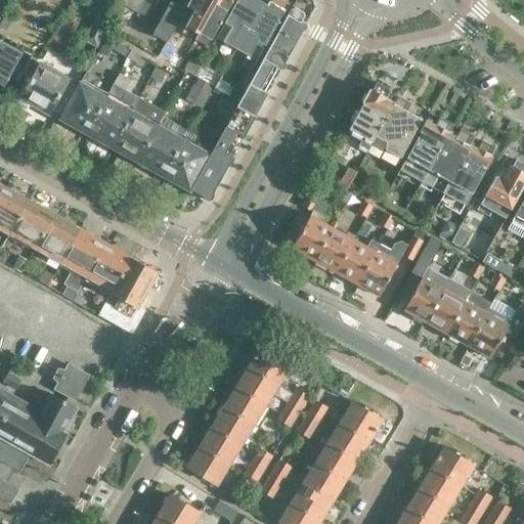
[(121,4),(122,0),(107,0),(103,10),(101,9),(84,40),(96,47),(121,4)]
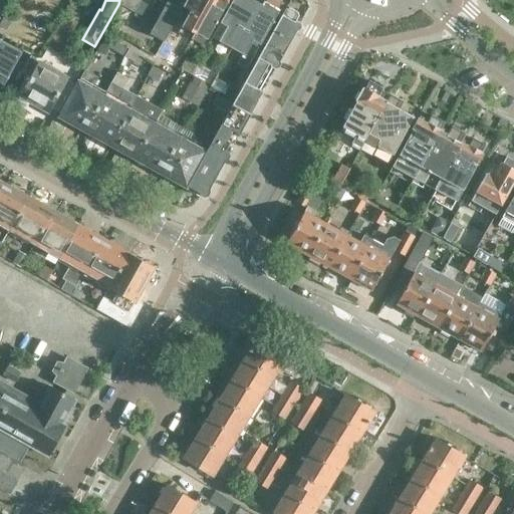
[(119,0),(118,4),(133,12),(140,0),(119,0)]
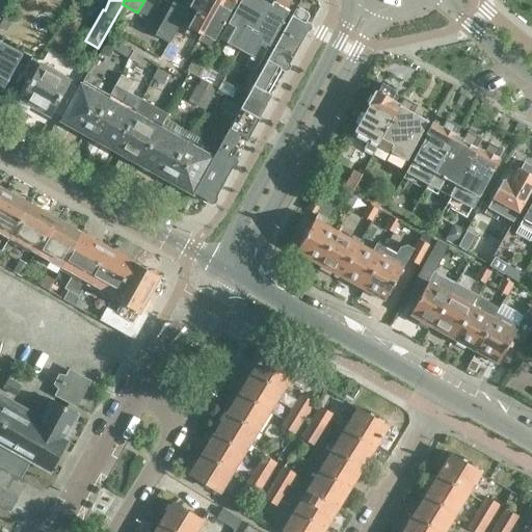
[(200,42),(221,0),(192,0),(189,6),(197,10),(184,33),(200,42)]
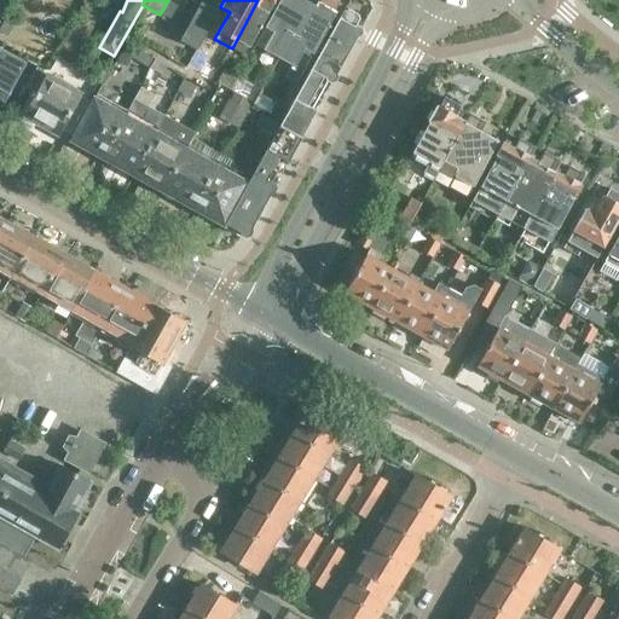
[(258,0),(232,48),(243,55),(273,0),(258,0)]
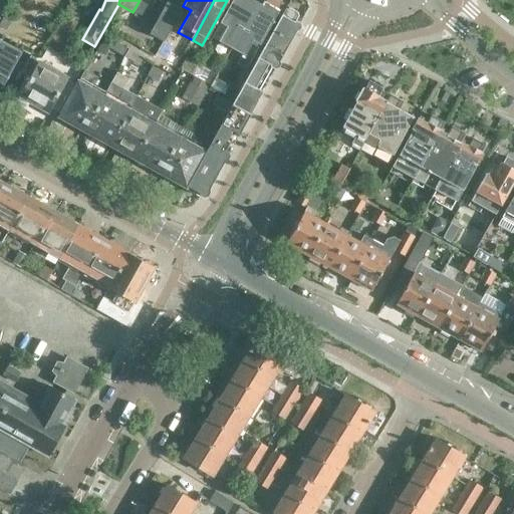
[(232,48),(257,3),(254,1),(255,0),(232,0),(220,23),(227,27),(220,41),(232,48)]
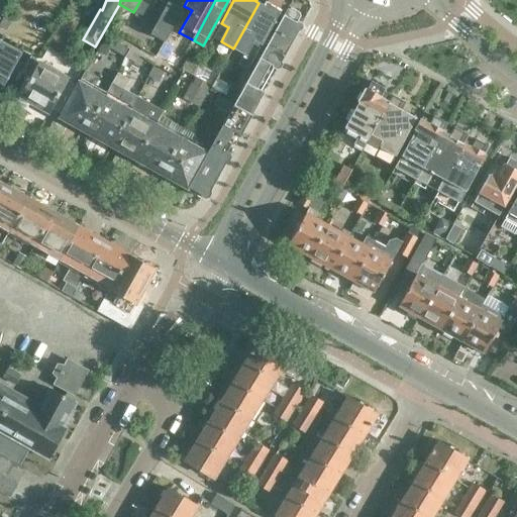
[(245,55),(257,62),(266,47),(261,44),(280,9),(283,3),(277,0),(268,0),(267,3),(263,1),(261,4),(259,3),(233,48),(245,55)]
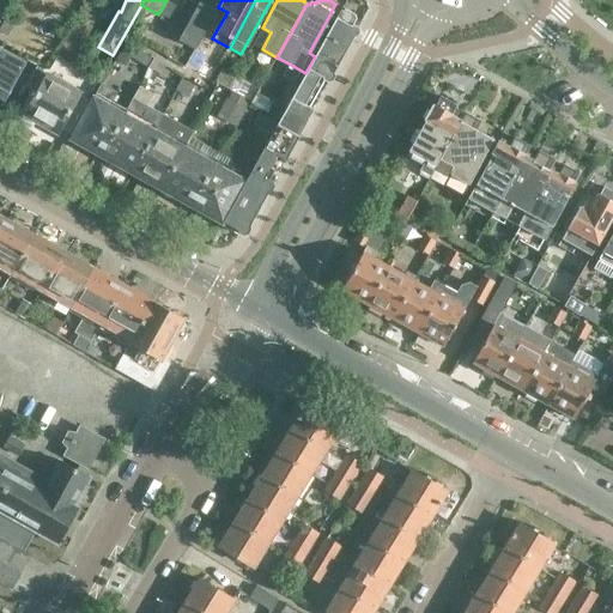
[(178,40),(189,47),(195,49),(216,12),(199,4),(198,6),(192,2),(183,18),(188,22),(178,40)]
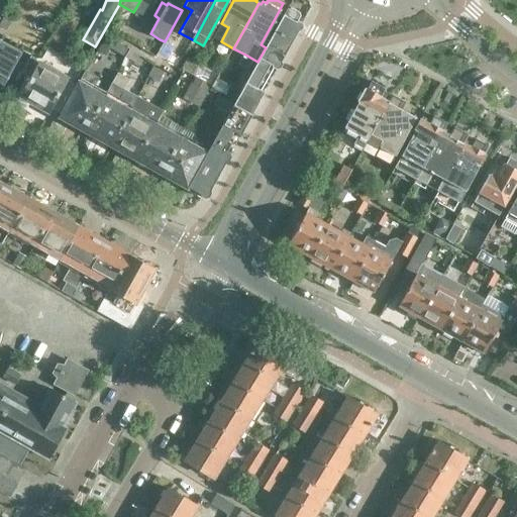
[(233,105),(250,115),(262,95),(254,91),(270,65),(277,68),(300,26),(301,25),(297,22),(300,16),(299,12),(291,8),(286,9),(266,47),(257,62),(239,94),(233,90),(228,98),(235,101),(233,105)]
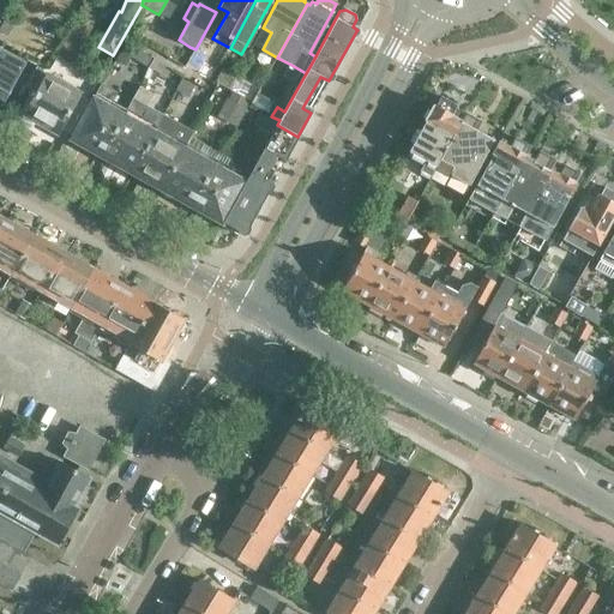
[(134,20),(126,34),(139,41),(146,26),(134,20)]
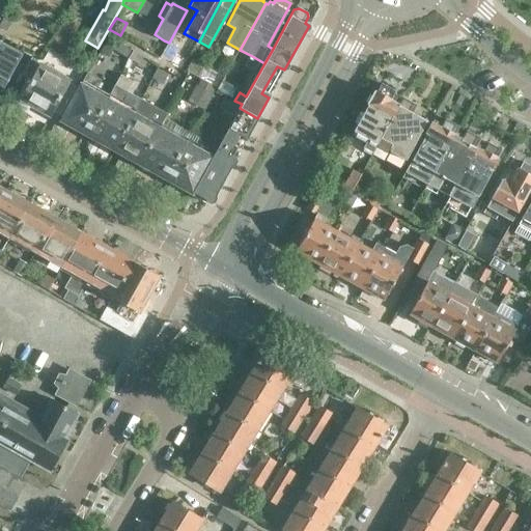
[(22,53),(0,40),(0,86),(3,88),(22,53)]
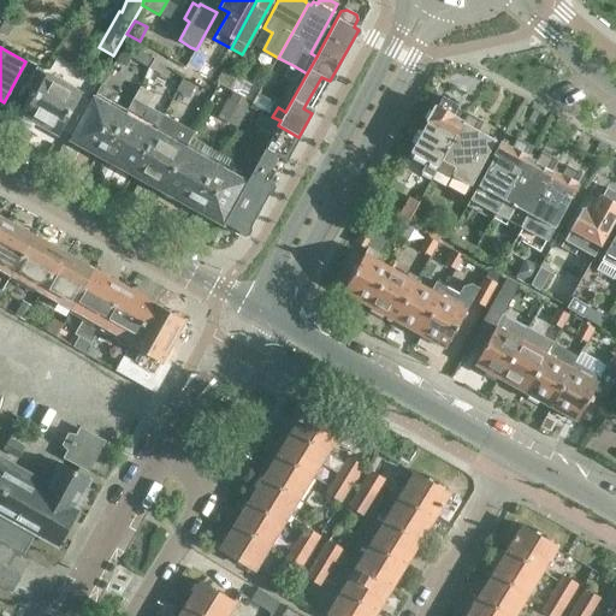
[(123,47),(116,60),(125,66),(131,57),(148,67),(153,59),(135,48),(132,53),(123,47)]
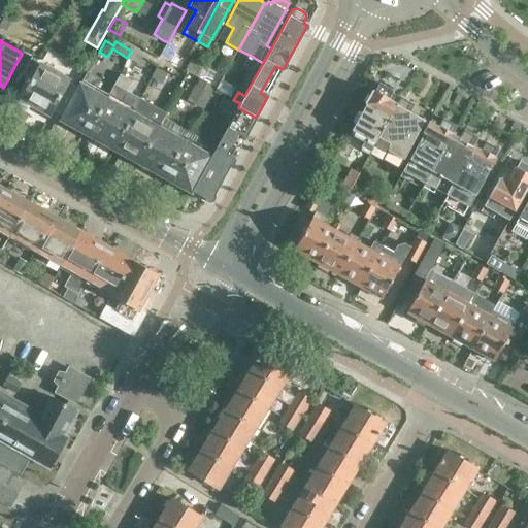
[(132,50),(131,51),(127,58),(142,66),(146,59),(132,50)]
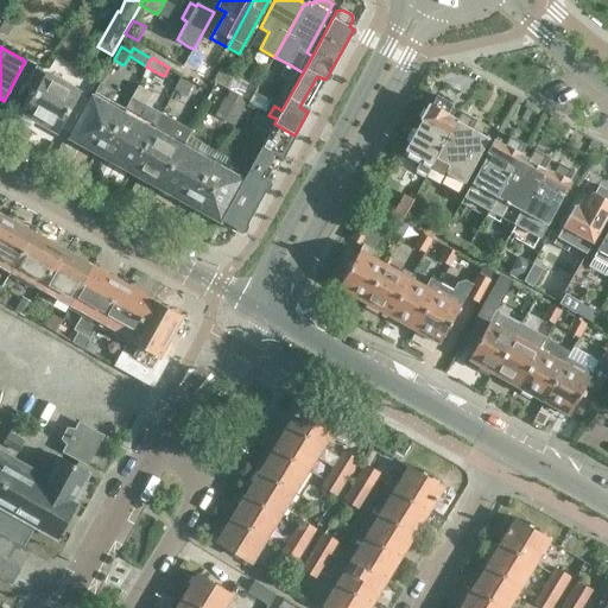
[(207,63),(200,75),(207,78),(214,68),(207,63)]
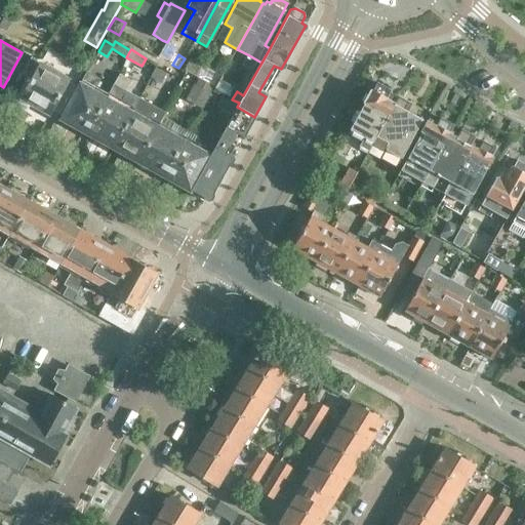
[(184,71),(191,74),(197,64),(190,59),(184,71)]
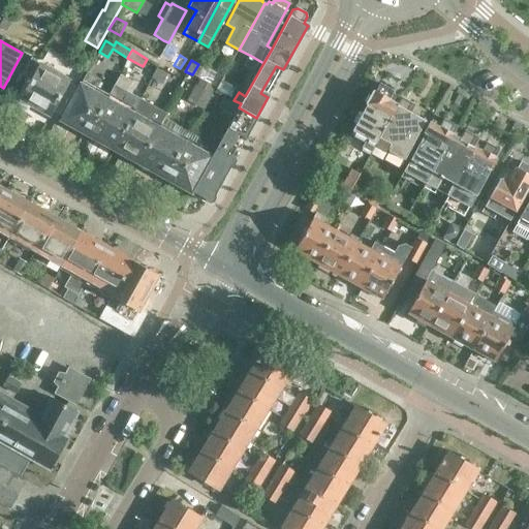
[(199,79),(214,87),(217,88),(223,76),(198,64),(192,74),(199,79)]
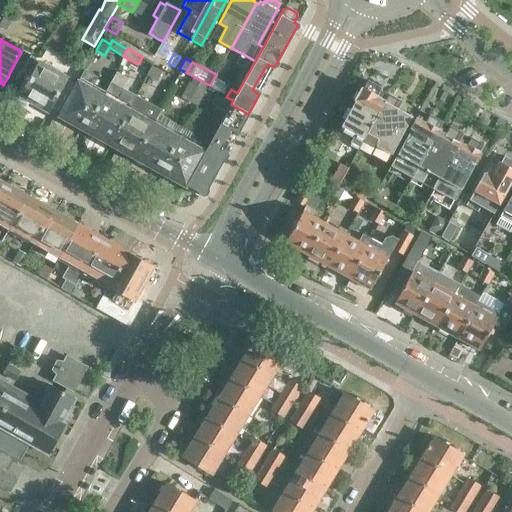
[(49,110),(66,79),(39,64),(21,95),(49,110)]
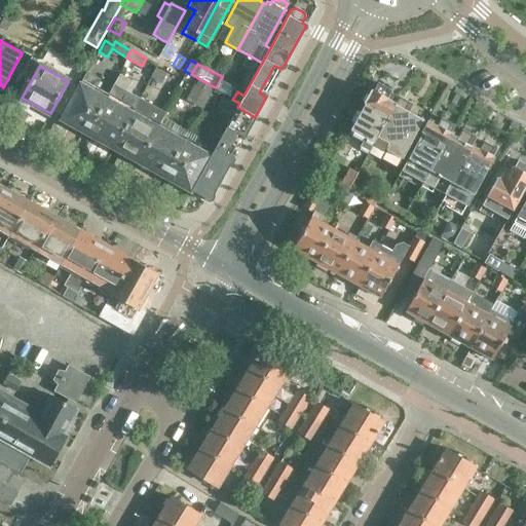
[(160,83),(165,73),(155,68),(150,77),(160,83)]
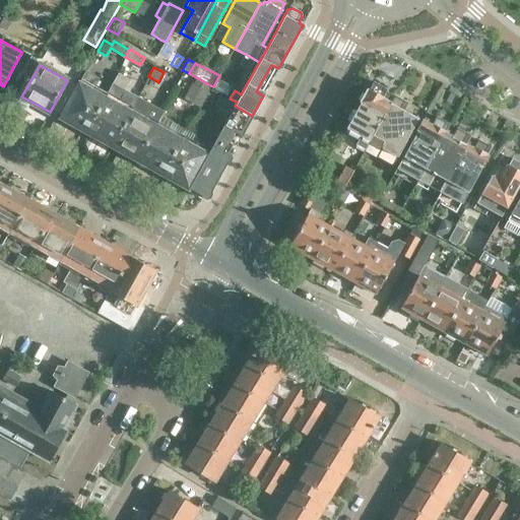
[(87,132),(107,98),(92,90),(100,78),(85,71),(60,118),(87,132)]
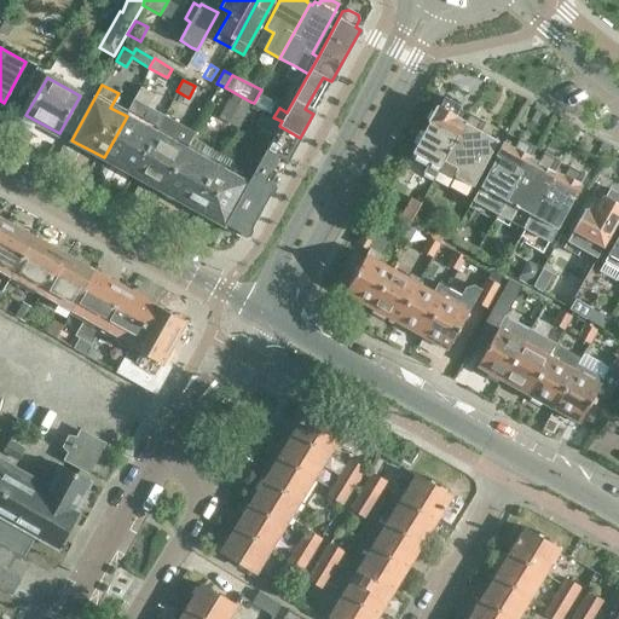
[(156,133),(133,120),(140,108),(145,110),(154,94),(143,88),(127,116),(104,157),(133,174),(156,133)]
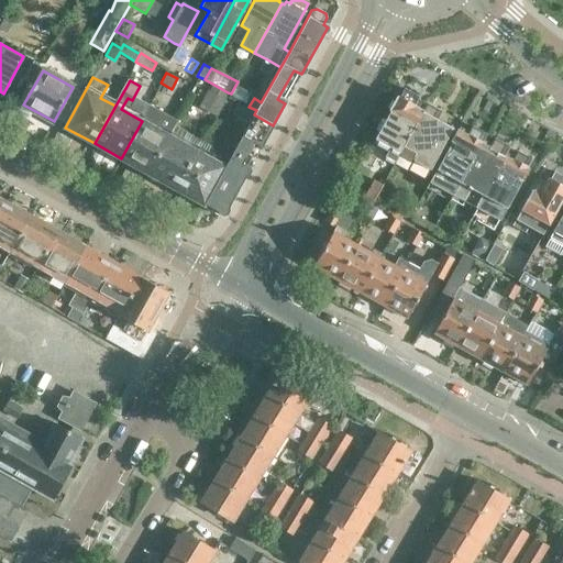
[(228,92),(212,84),(208,90),(199,107),(216,116),(224,100),(224,99),(228,92)]
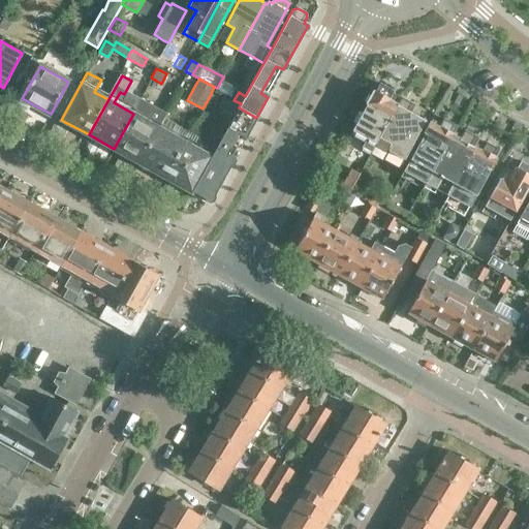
[(371,152),(398,105),(386,100),(392,90),(378,83),(351,131),(366,139),(362,147),(371,152)]
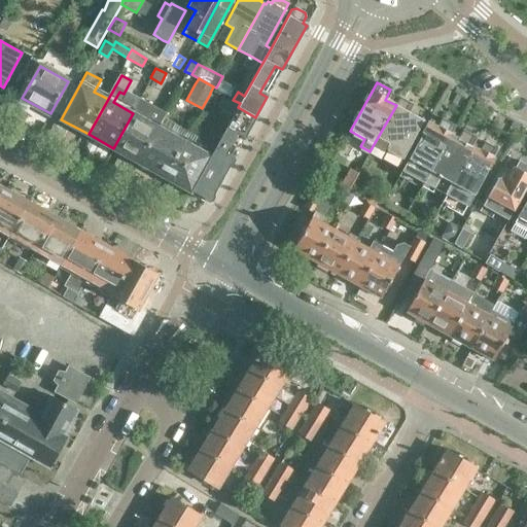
[(400,98),(396,105),(370,151),(397,167),(402,160),(424,120),(409,112),(413,105),(400,98)]
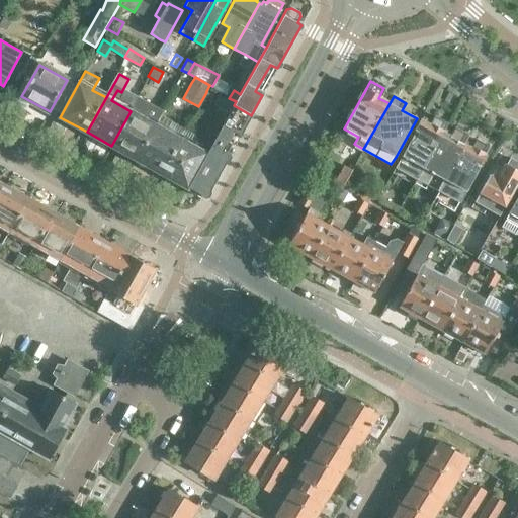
[(138,160),(162,116),(164,111),(139,97),(131,111),(111,146),(138,160)]
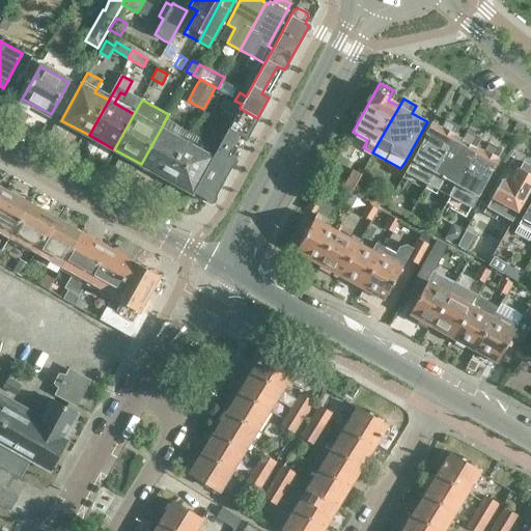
[(257,118),(240,108),(228,102),(222,114),(232,120),(224,136),(211,128),(202,143),(210,147),(206,154),(213,157),(194,192),(192,195),(205,202),(207,199),(212,201),(235,159),(228,155),(239,135),(247,139),(257,118)]
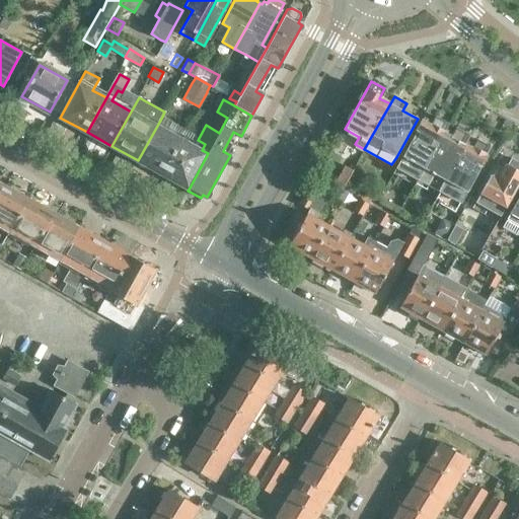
[(163,173),(181,139),(167,131),(172,122),(162,117),(138,160),(163,173)]
